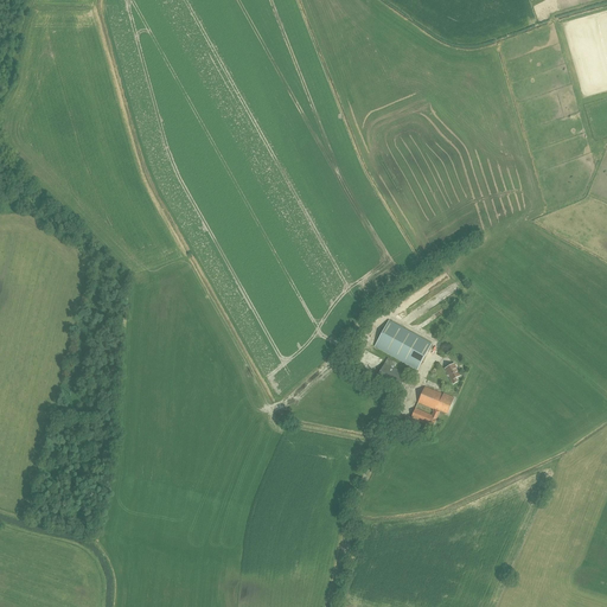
[(432,344),(421,338),(422,338),(407,330),(389,320),(375,347),(407,365),(407,364),(417,370),(432,344)]
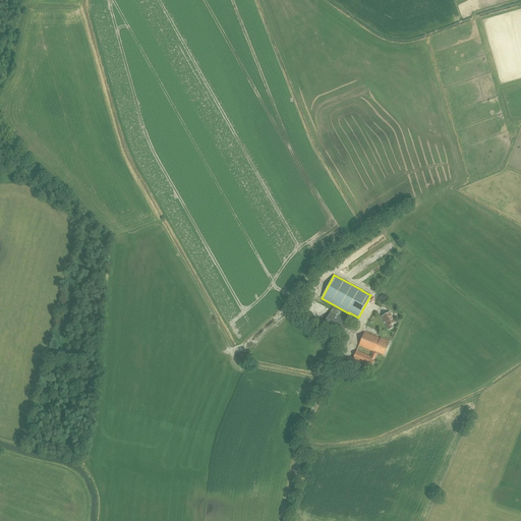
[(342,336),(350,322),(338,315),(340,311),(333,307),(323,326),(342,336)]
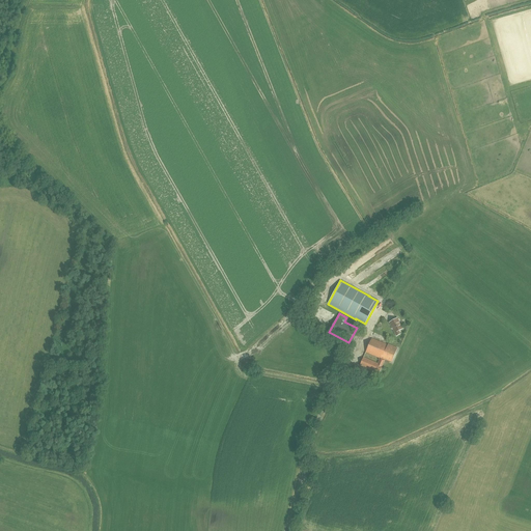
[(398,331),(403,329),(397,318),(390,323),(396,336),(400,334),(398,331)]
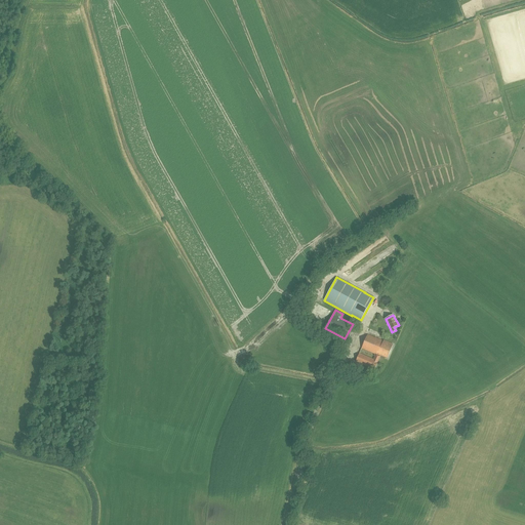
[(374,370),(380,356),(388,359),(394,345),(385,340),(384,340),(368,334),(362,349),(376,355),(373,360),(360,353),(356,362),(374,370)]
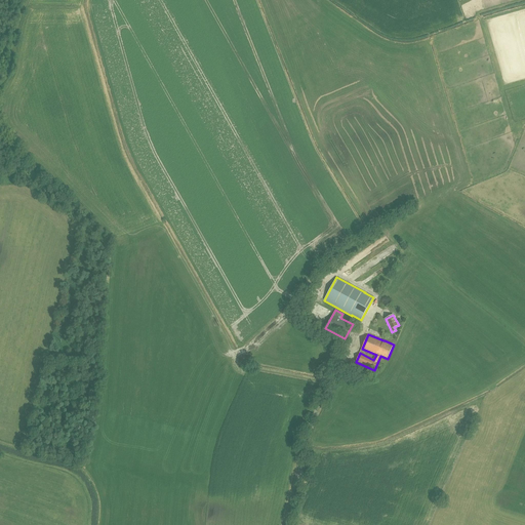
[(328,369),(336,351),(330,349),(322,366),(328,369)]
